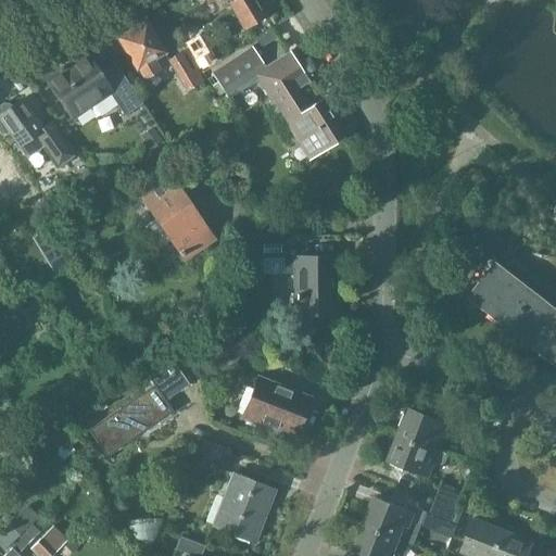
[(203,0),(205,3),(211,0),(236,0),(237,0),(228,5),(242,30),(265,17),(254,0),(203,0)]
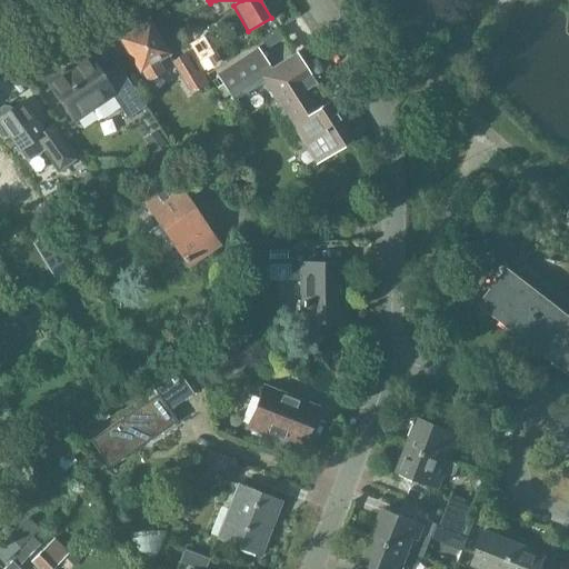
[(122,40),(148,83),(165,73),(159,63),(169,58),(149,25),(122,40)]
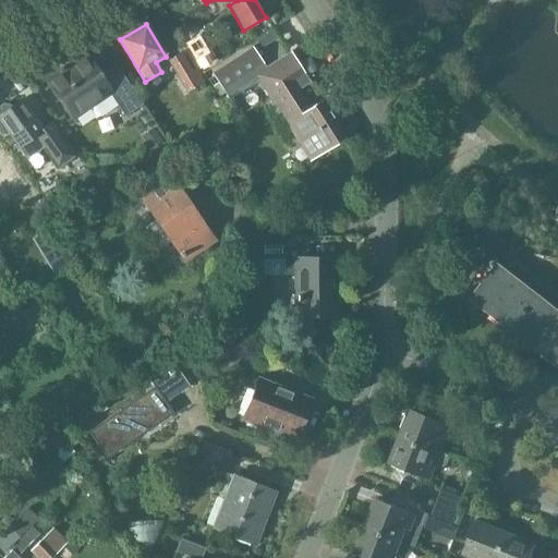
[(199,34),(185,43),(194,60),(199,69),(215,60),(199,34)]
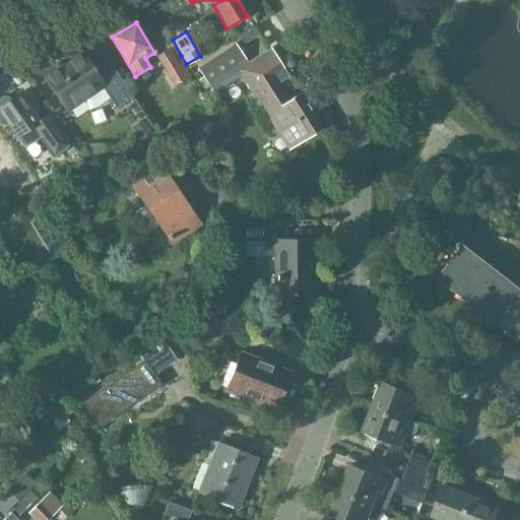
[(155,58),(174,87),(190,77),(183,65),(179,67),(169,50),(155,58)]
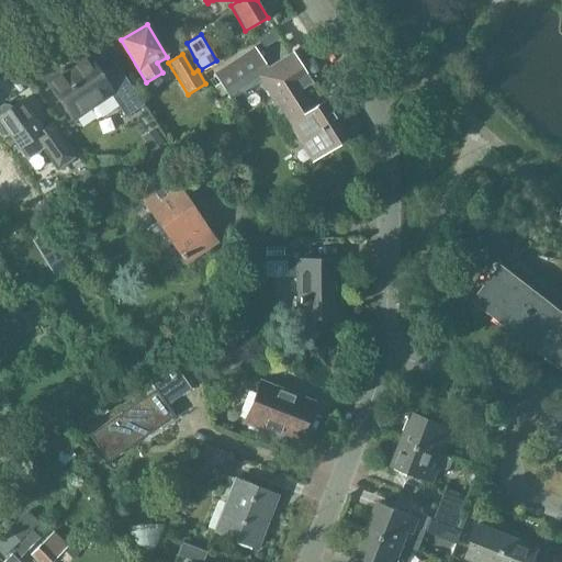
[(220,98),(226,93),(231,101),(260,82),(312,164),(348,139),(324,102),(310,111),(299,93),(313,83),(293,54),(265,72),(258,62),(233,77),(226,68),(214,76),(208,80),(220,98)]
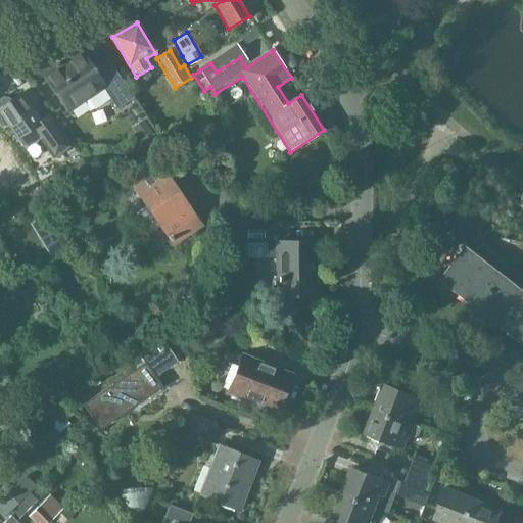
[(45,80),(66,111),(102,87),(103,86),(92,69),(82,54),(45,80)]
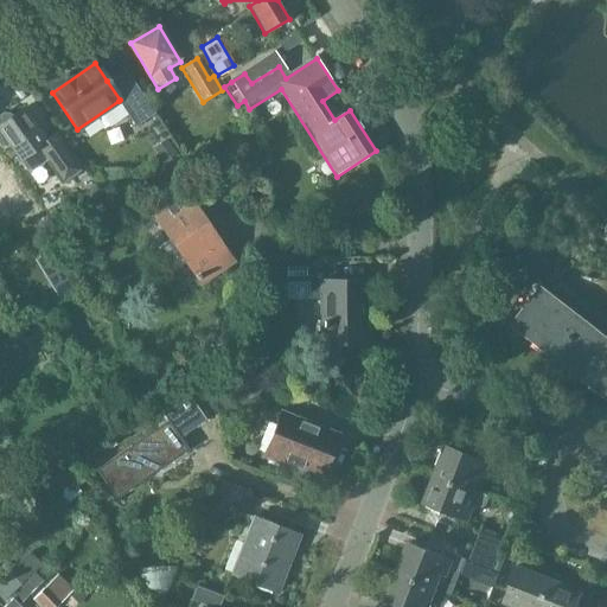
[(123,69),(107,81),(120,100),(119,101),(135,126),(154,113),(123,69)]
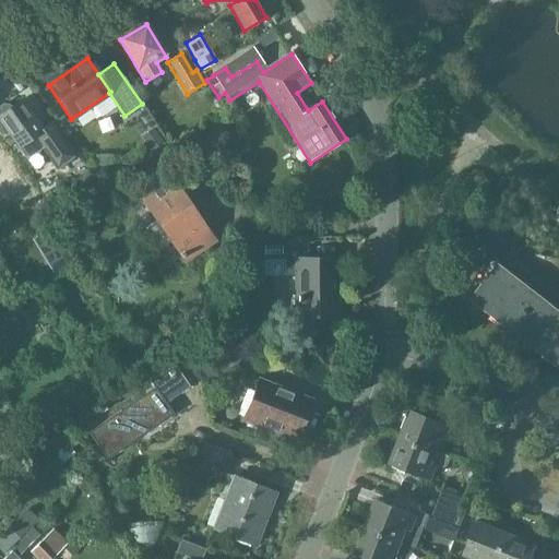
[(30,157),(43,149),(48,144),(46,141),(48,139),(22,100),(12,107),(11,105),(2,105),(0,106),(0,134),(6,137),(8,134),(24,156),(30,157)]
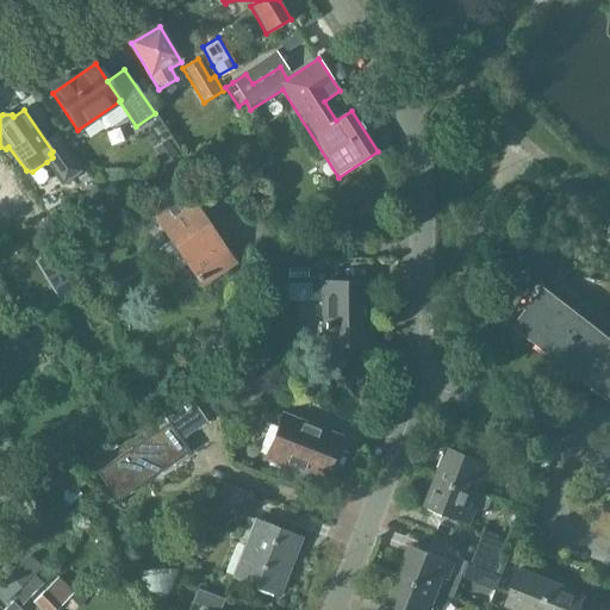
[(53,157),(47,162),(62,184),(69,179),(74,186),(87,178),(63,144),(53,151),(50,154),(53,157)]
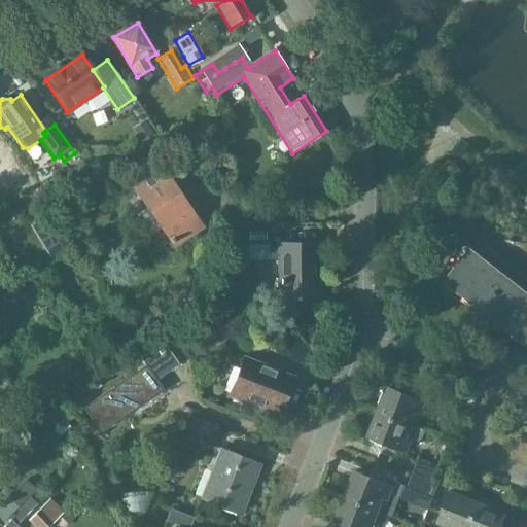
[(142,143),(152,137),(144,125),(134,131),(142,143)]
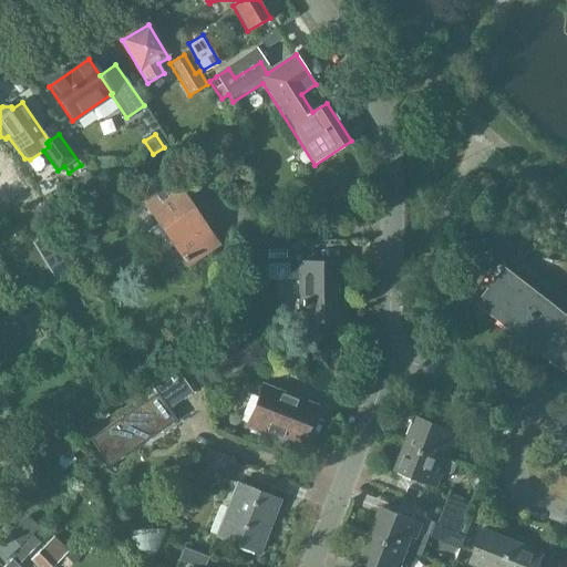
[(0,196),(8,191),(24,214),(40,205),(1,151),(0,151),(0,196)]
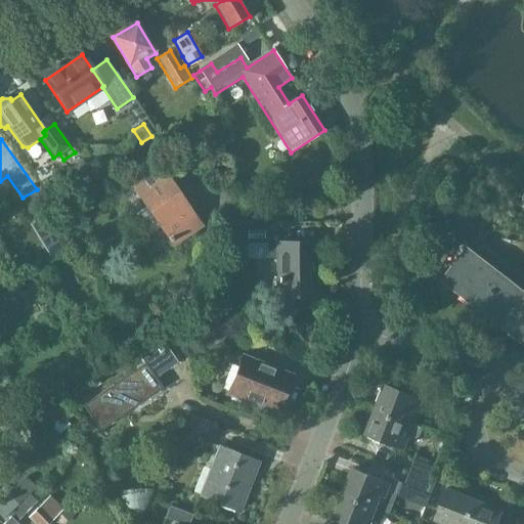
[(136,179),(130,183),(143,204),(145,207),(136,213),(143,225),(146,223),(153,231),(159,227),(161,230),(172,248),(198,230),(202,227),(201,225),(164,173),(158,165),(156,167),(149,159),(131,171),(136,179)]
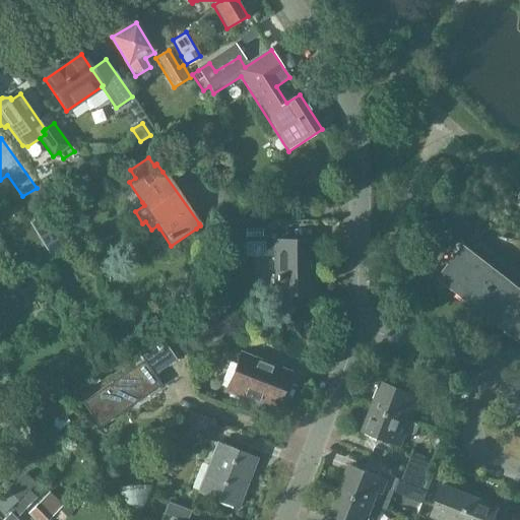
[(92,186),(80,170),(68,178),(80,195),(92,186)]
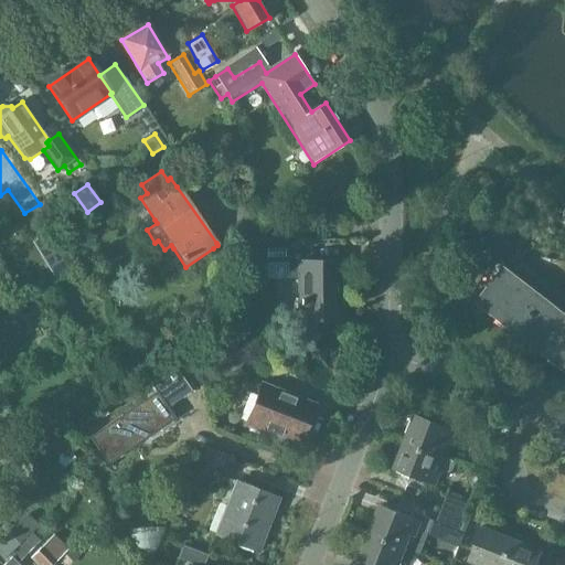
[(473,213),(464,240),(515,259),(519,248),(525,233),(473,213)]
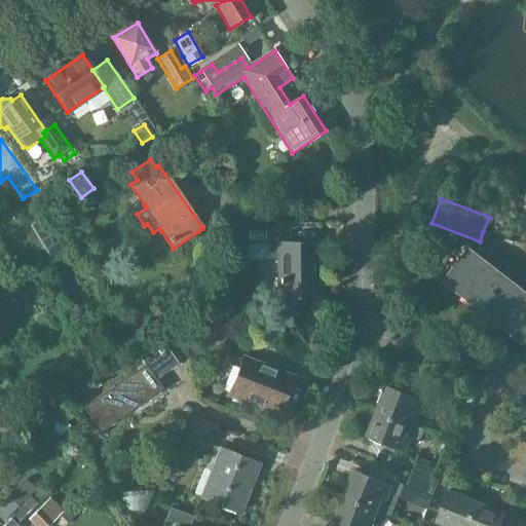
[(214,247),(268,246),(269,245),(269,227),(214,228),(214,247)]
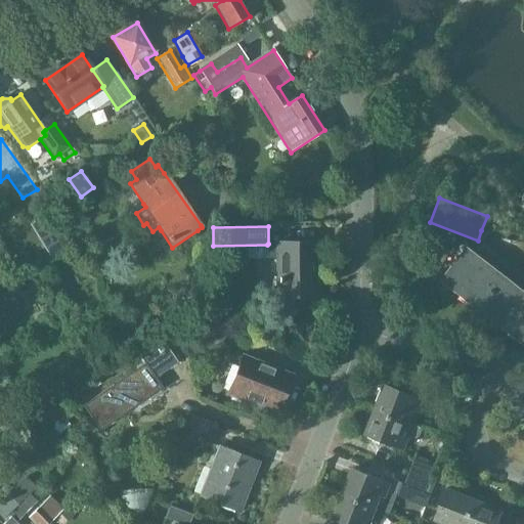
[(57,239),(44,248),(49,257),(62,249),(57,239)]
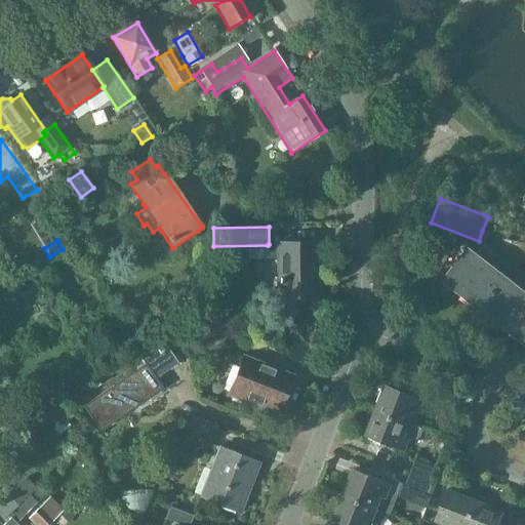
[(269,244),(268,245),(268,259),(276,259),(276,297),(315,297),(315,244),(276,244),(269,244)]
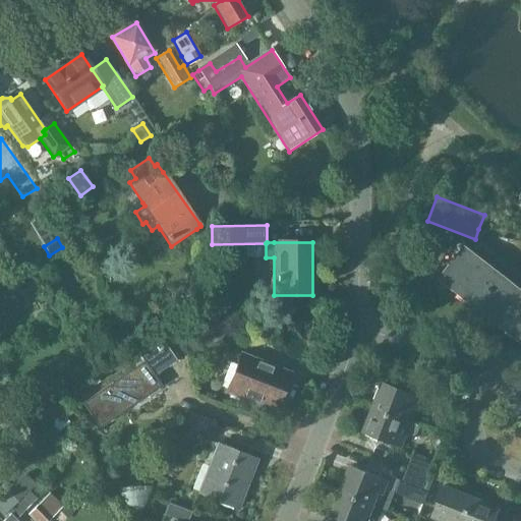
[(439,279),(520,343),(520,289),(465,245),(439,279)]
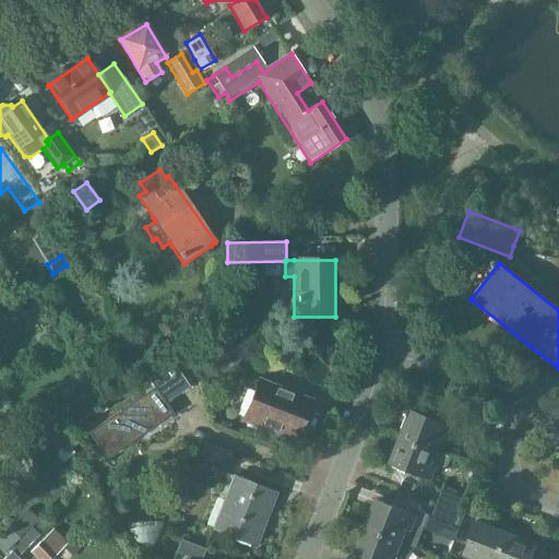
[(219,339),(242,348),(247,339),(224,329),(219,339)]
